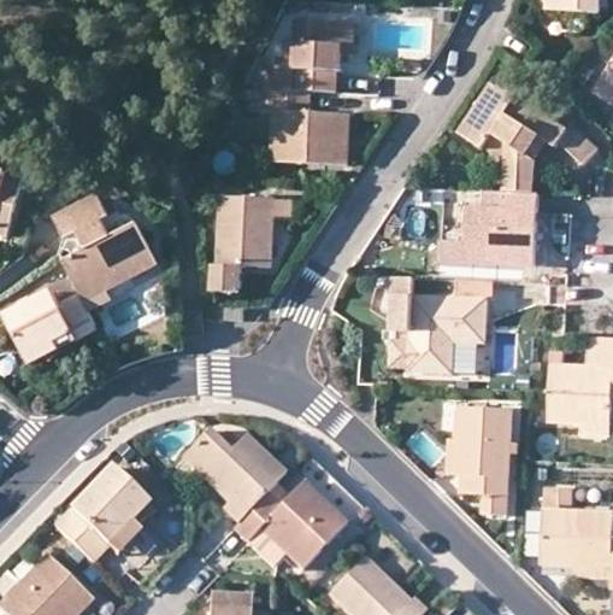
[(535,0),(535,9),(546,10),(546,0),(535,0)]
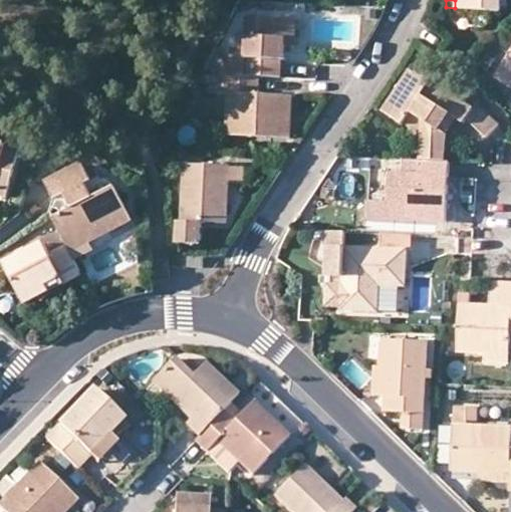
[(455,0),(455,8),(499,10),(499,0),(455,0)]
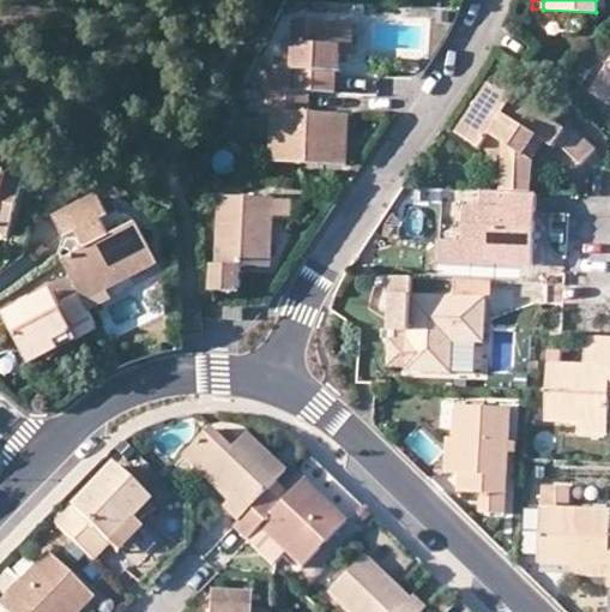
[(264,87),(307,89),(333,90),(333,70),(336,70),(336,53),(336,18),(291,17),(290,61),(264,61),(264,87)]
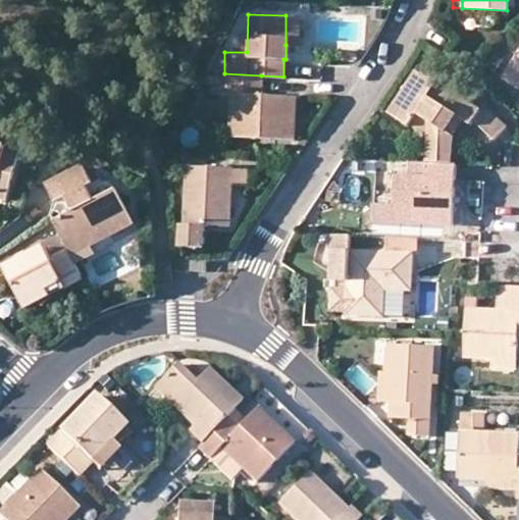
[(286,15),(286,45),(298,45),(299,16),(286,15)]
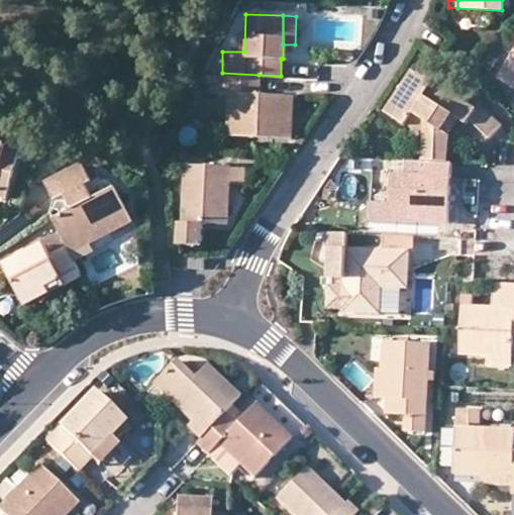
[(513,46),(504,62),(513,68),(513,46)]
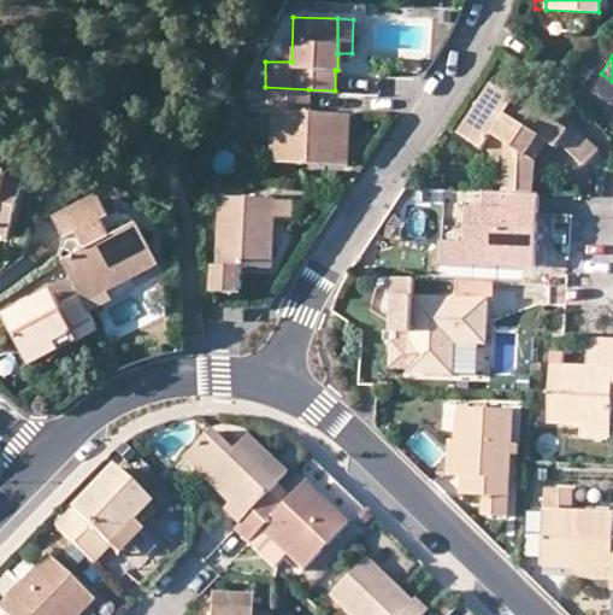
[(500,157),(500,191),(531,192),(532,159),(524,154),(538,134),(546,140),(553,145),(556,140),(582,163),(595,147),(569,121),(565,127),(554,119),(558,112),(525,92),(519,100),(514,97),(522,86),(504,72),(495,85),(489,80),(455,130),(481,147),(482,146),(489,133),(508,145),(500,157)]
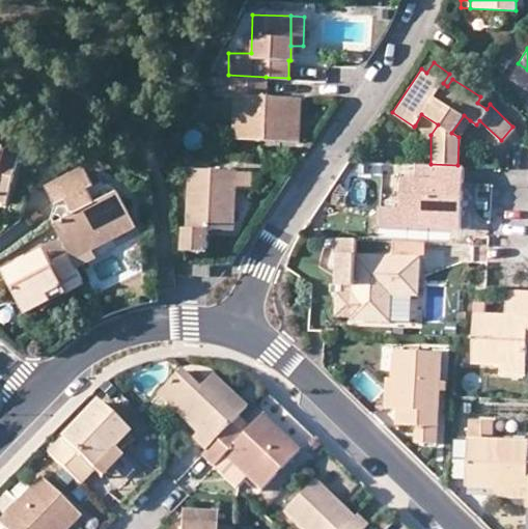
[(527,87),(527,70),(518,63),(510,75),(527,87)]
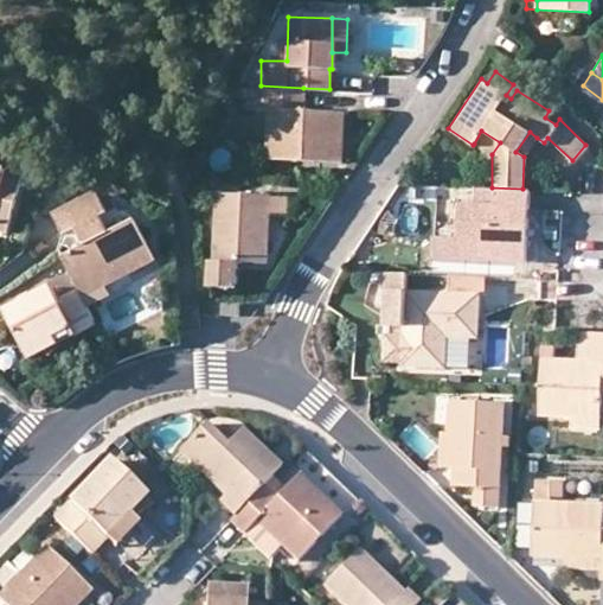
[(261,86),(252,86),(251,106),(267,108),(264,155),(340,159),(342,109),(303,108),(303,88),(261,86)]
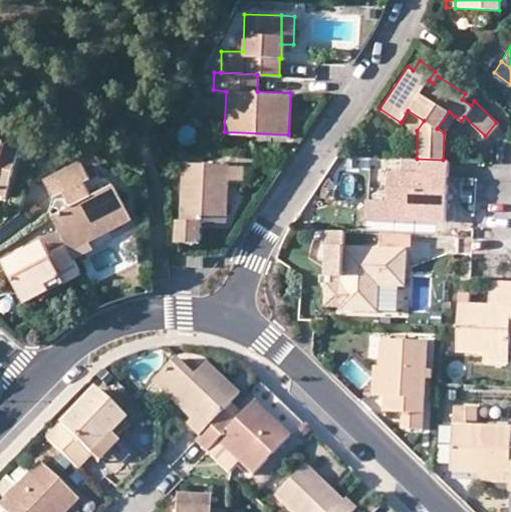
[(402,121),(417,131),(424,120),(408,110),(402,121)]
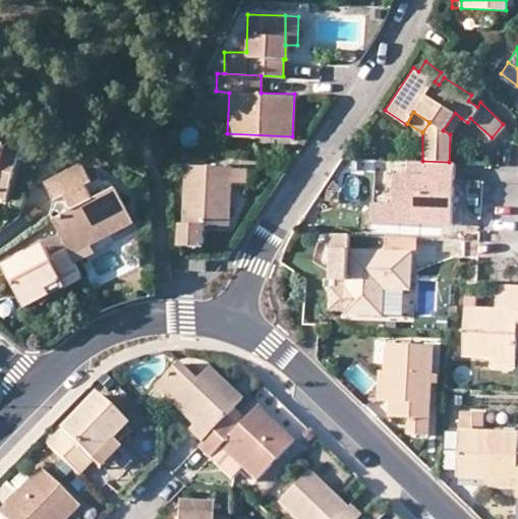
[(450,134),(461,118),(455,113),(443,130),(450,134)]
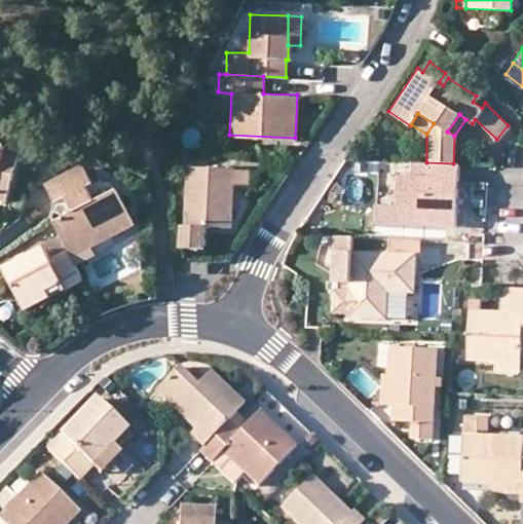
[(0,203),(6,206),(21,154),(0,149),(0,203)]
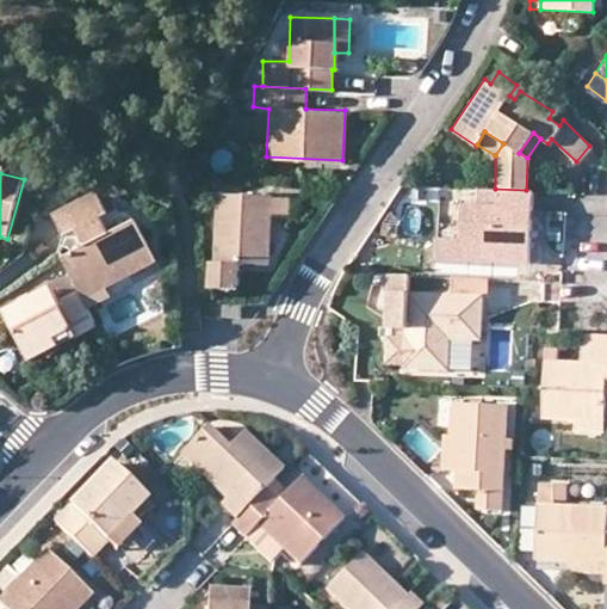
[(495,189),(475,188),(474,202),(459,201),(457,240),(471,240),(471,260),(526,260),(531,190),(526,190),(495,189)]
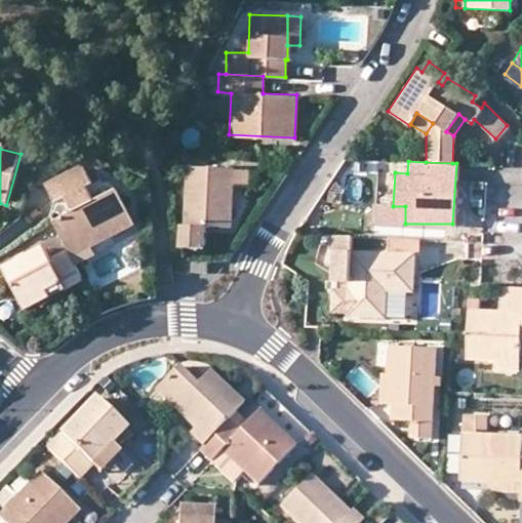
[(51,224),(67,252),(76,268),(94,257),(89,250),(84,241),(95,234),(102,243),(135,226),(118,192),(94,203),(86,189),(93,186),(85,170),(80,168),(45,187),(53,205),(64,200),(71,214),(51,224)]
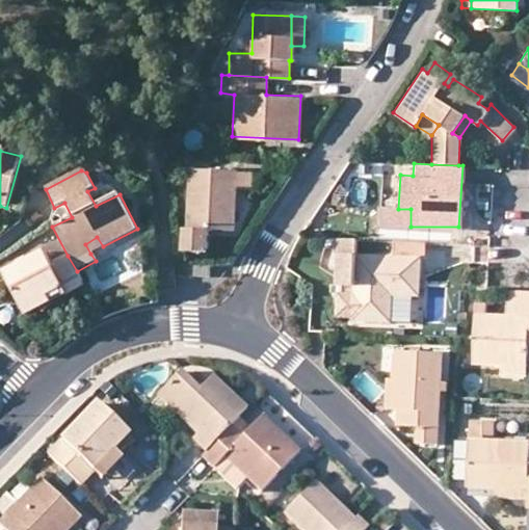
[(233,174),(185,173),(183,232),(180,232),(180,255),(203,255),(204,232),(231,233),(233,174)]
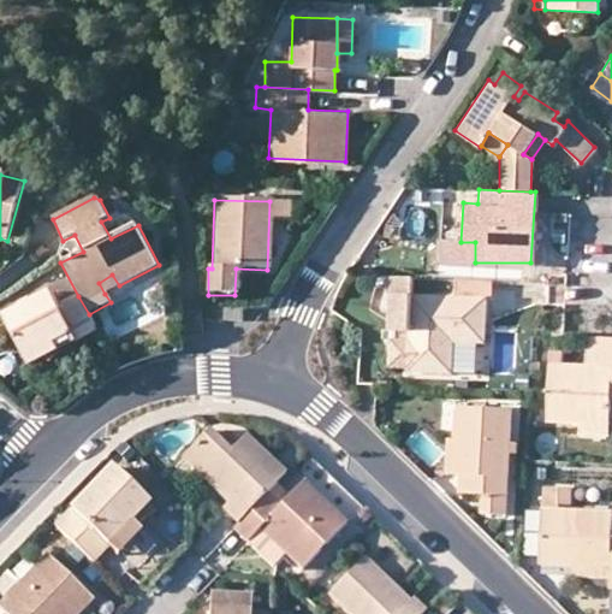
[(58,259),(60,263),(83,252),(75,235),(63,241),(58,259)]
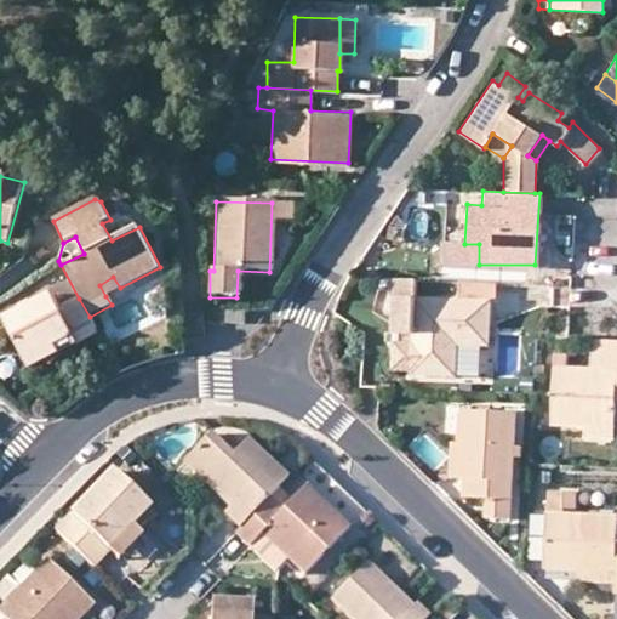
[(106,296),(120,288),(113,277),(100,285),(106,296)]
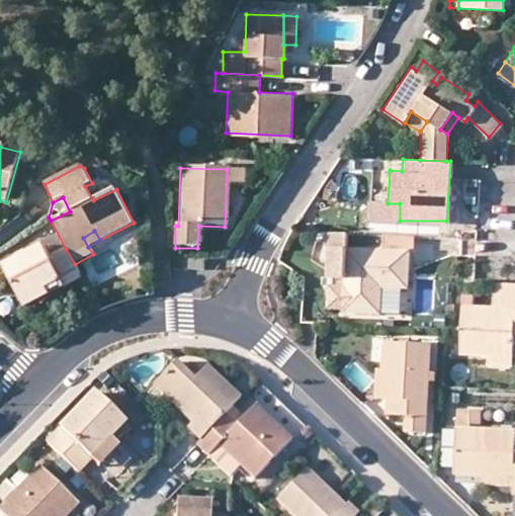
[(412,235),(381,234),(380,249),(344,247),(345,232),(325,231),(324,247),(327,247),(326,276),(330,276),(330,283),(325,283),(324,307),(340,308),(340,310),(372,312),(373,284),(400,285),(406,286),(407,249),(411,249),(412,235)]
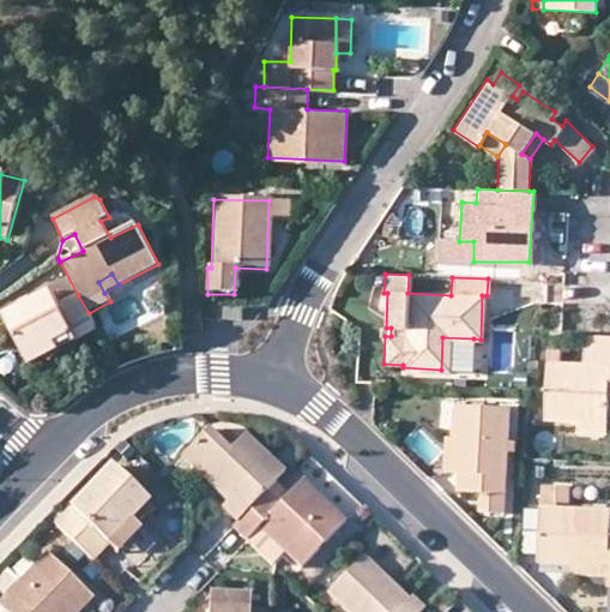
[(50,292),(2,317),(25,360),(74,334),(79,342),(98,331),(89,313),(78,295),(59,305),(50,292)]
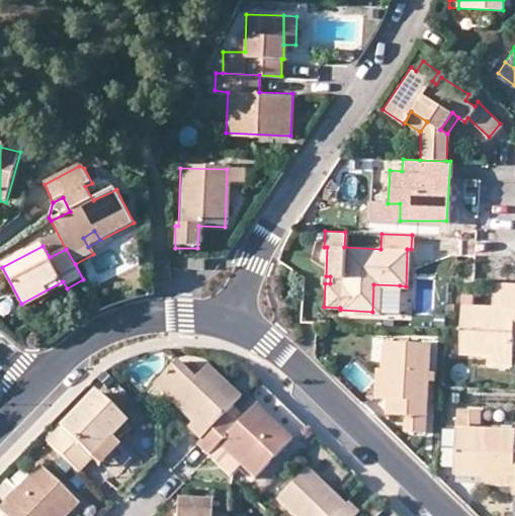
[(187,268),(204,269),(204,258),(187,257),(187,268)]
